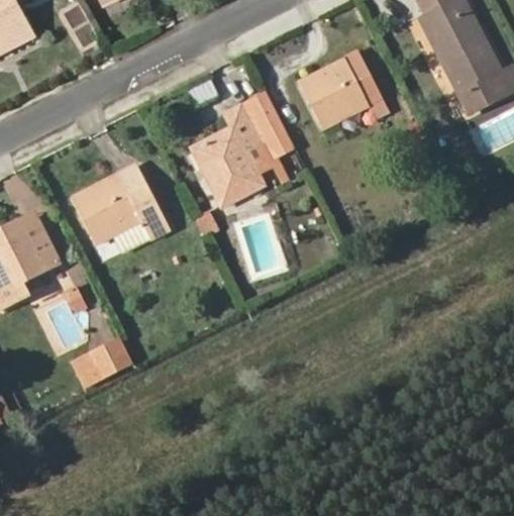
[(0,50),(31,35),(13,0),(0,0),(0,50)]
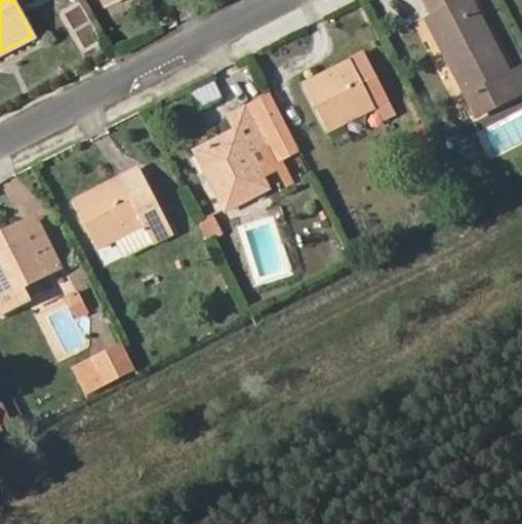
[(429,14),(453,0),(417,0),(427,15),(429,14)]
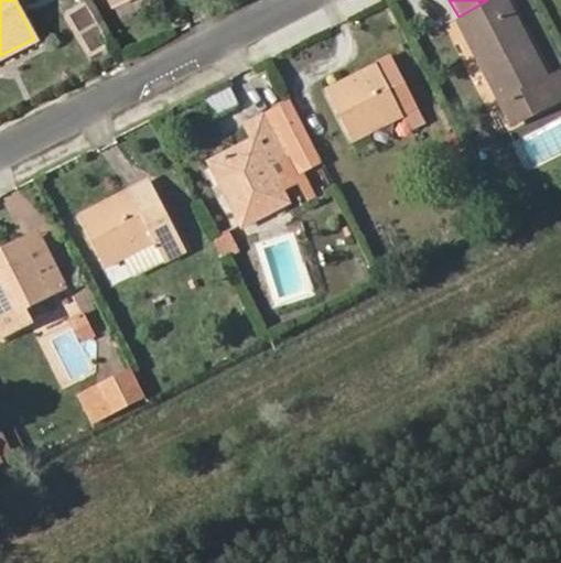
[(535,115),(559,101),(506,0),(487,0),(461,15),(483,57),(473,63),(495,105),(521,90),(535,115)]
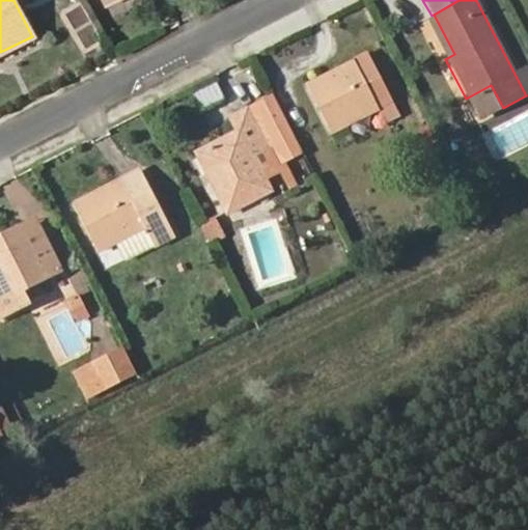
[(445,59),(454,54),(434,15),(432,16),(423,20),(445,59)]
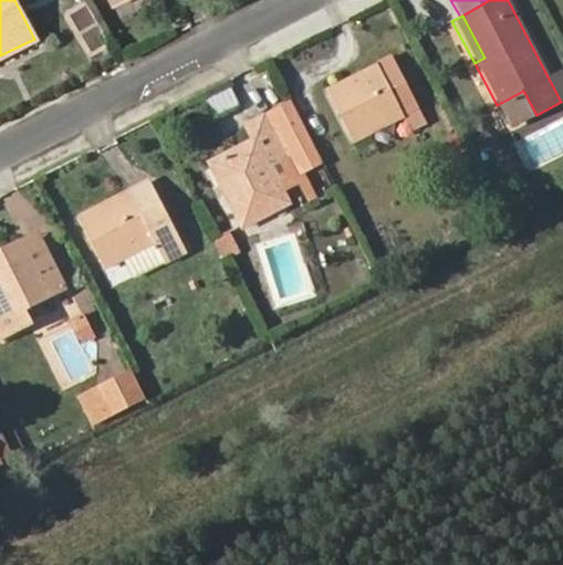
[(415,103),(391,54),(324,89),(352,144),(403,118),(400,113),(415,103)]
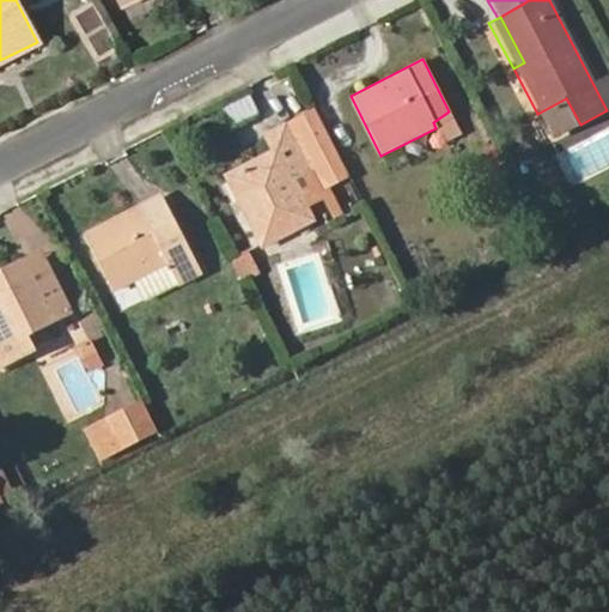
[(537,114),(550,141),(580,125),(566,98),(537,114)]
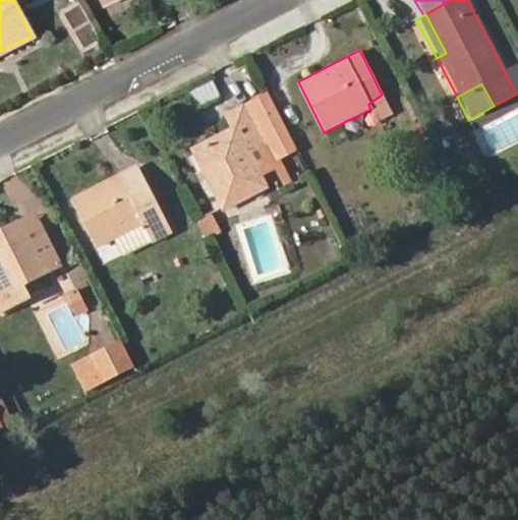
[(266,155),(292,141),(267,92),(223,113),(229,126),(191,147),(222,209),(263,188),(245,156),(261,147),(266,155)]
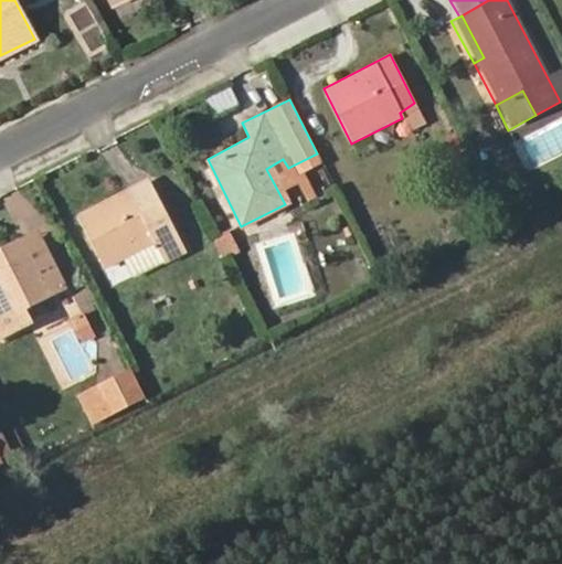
[(149,177),(73,215),(101,268),(126,255),(154,240),(165,259),(187,248),(149,177)]
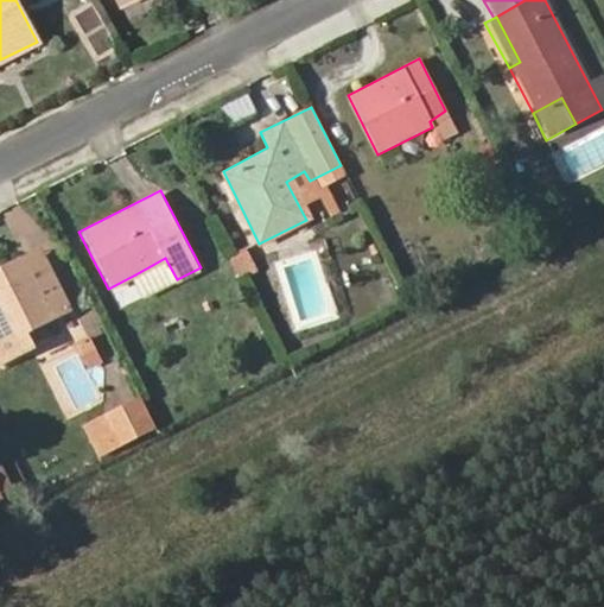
[(0,345),(69,310),(38,248),(0,267),(0,345)]
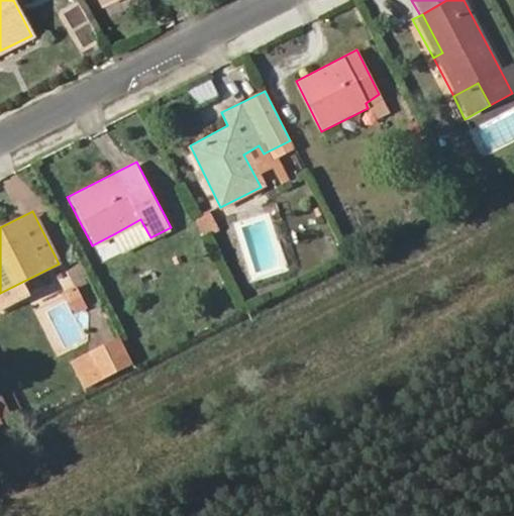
[(115,233),(125,250),(150,237),(140,219),(115,233)]
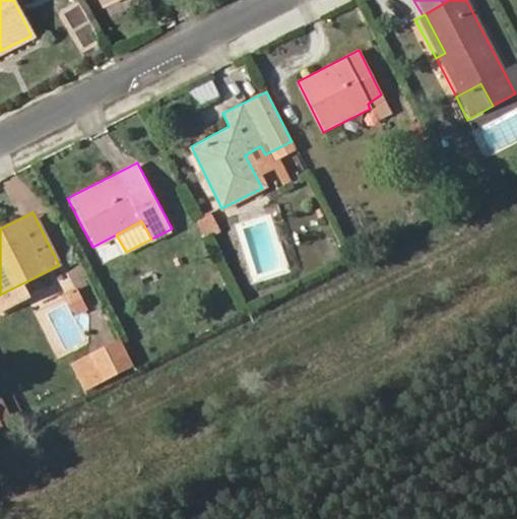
[(84,392),(133,369),(116,335),(68,361),(84,392)]
